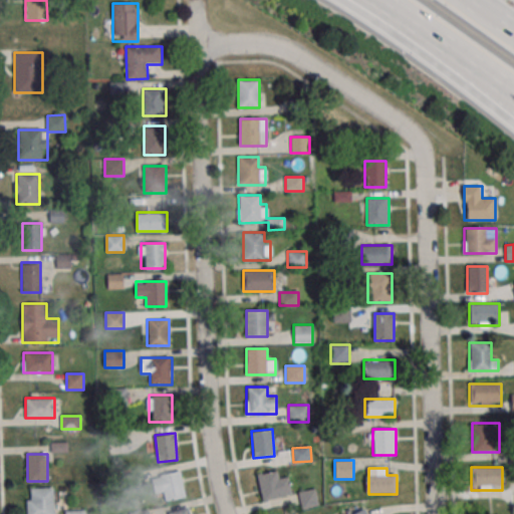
[(287,478),(279,480),(276,469),(256,476),(265,502),(292,492),(287,478)]
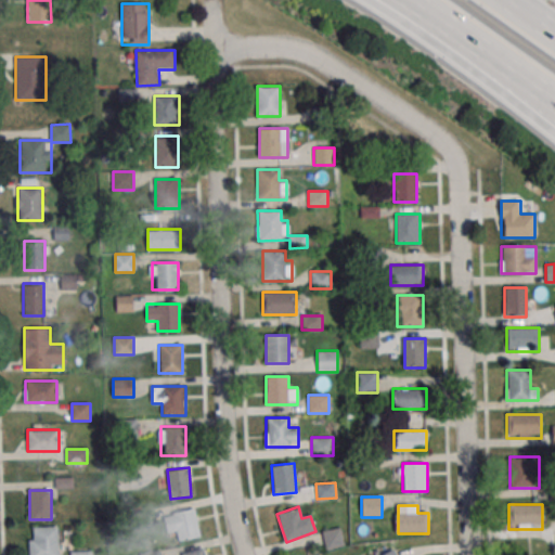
[(201,537),(195,510),(164,515),(167,533),(176,531),(178,541),(201,537)]
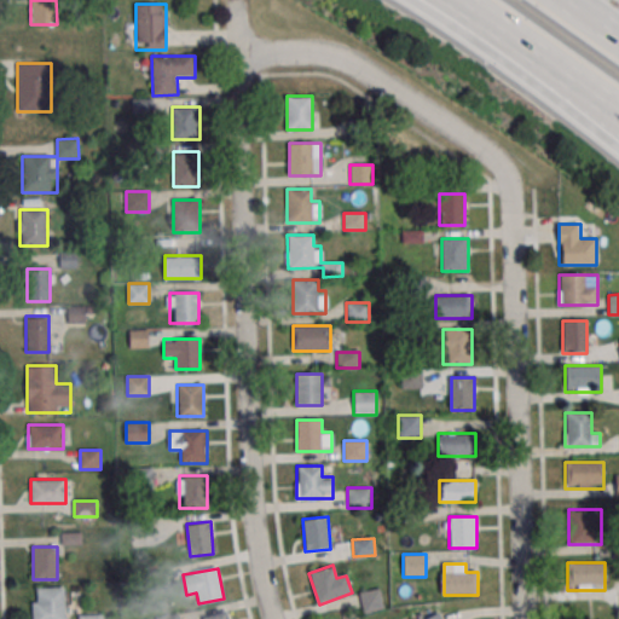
[(64,618),(64,586),(33,586),(32,618),(64,618)]
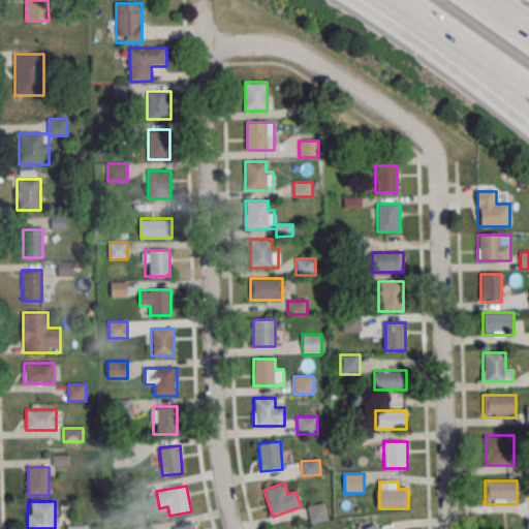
[(307,507),(310,524),(329,520),(324,502),(307,507)]
